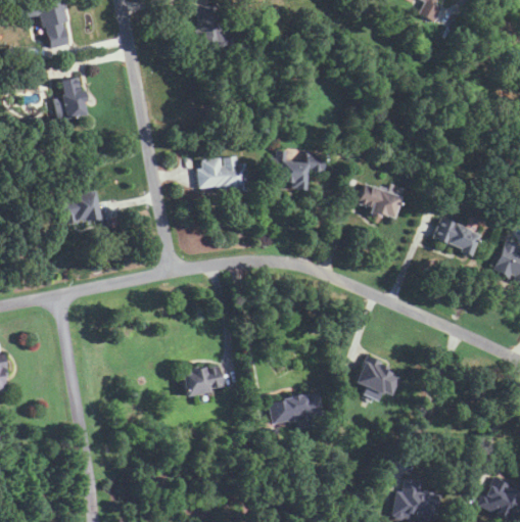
[(51,49),(47,34),(48,34),(46,27),(43,28),(40,14),(26,18),(24,7),(50,0),(62,0),(68,20),(63,22),(64,28),(66,28),(71,44),(51,49)]
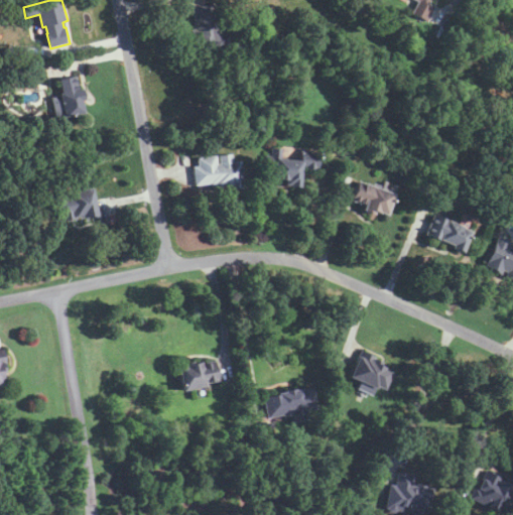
[(430,20),(413,11),(419,1),(417,0),(429,0),(428,3),(436,8),(430,20)]
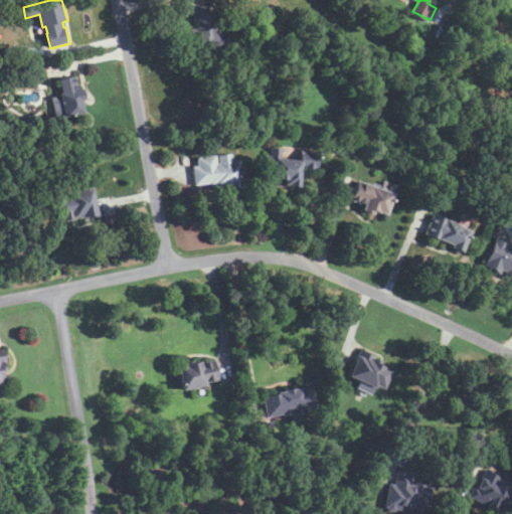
[(197,52),(195,44),(194,44),(191,30),(196,29),(194,22),(195,22),(193,8),(214,4),(216,18),(220,17),(222,27),(217,28),(218,32),(228,30),(231,46),(197,52)]
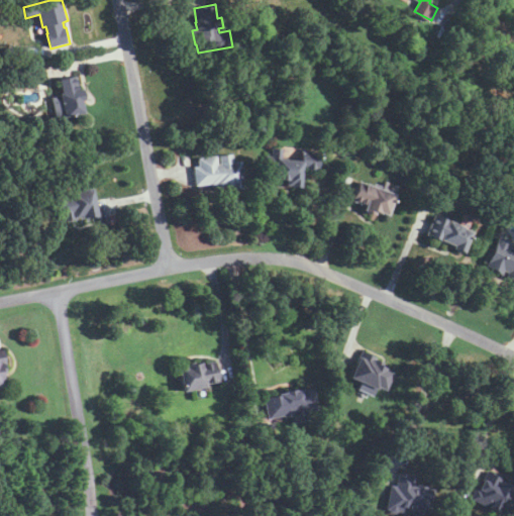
[(3,60),(1,52),(14,47),(16,57),(3,60)]
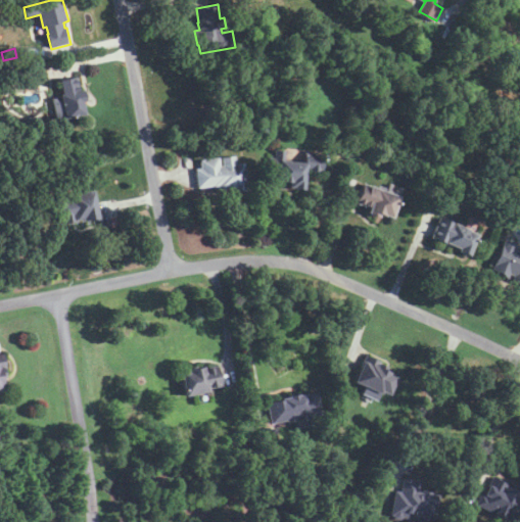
[(58,121),(53,97),(65,95),(61,81),(80,77),(83,91),(86,90),(88,101),(85,102),(88,113),(58,121)]
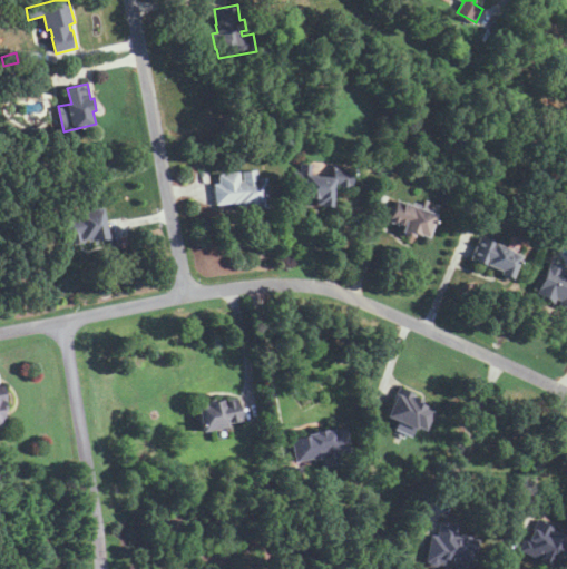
[(334,207),(319,205),(320,198),(305,197),(306,188),(295,187),(297,172),(303,172),(304,163),(316,165),(314,175),(334,177),(336,166),(357,169),(354,189),(336,187),(334,207)]
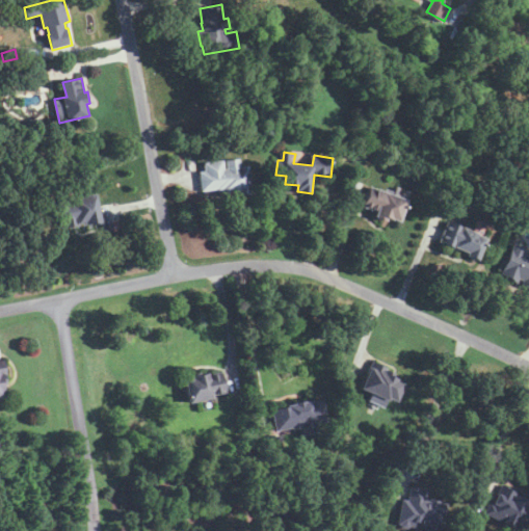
[(242,195),(241,190),(233,191),(234,192),(222,194),(222,189),(203,191),(201,173),(206,173),(205,164),(223,162),(225,170),(229,169),(228,160),(241,159),(242,168),(249,167),(253,186),(250,186),(252,194),(242,195)]
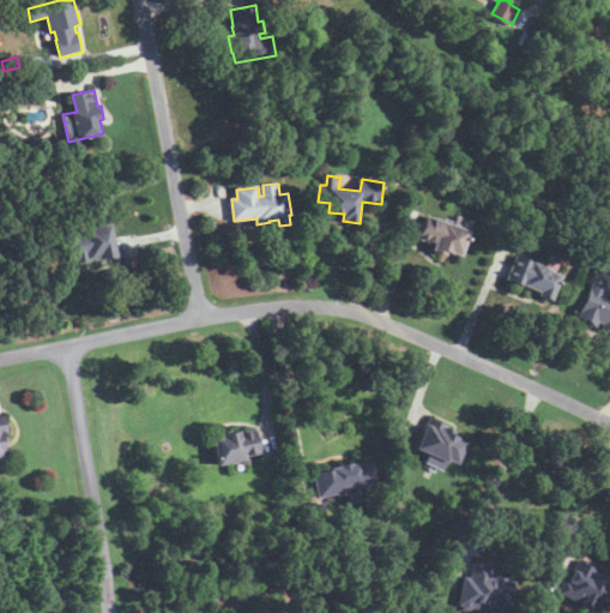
[(447,257),(436,253),(439,246),(420,239),(428,216),(473,233),(465,257),(450,251),(447,257)]
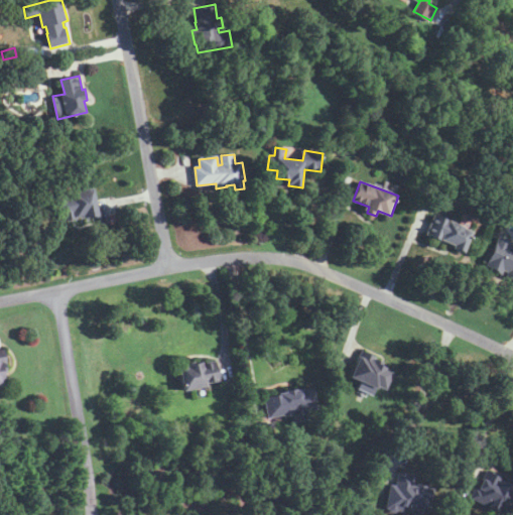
[(62,221),(58,198),(72,195),(72,192),(95,188),(100,215),(84,217),(84,215),(75,216),(76,219),(62,221)]
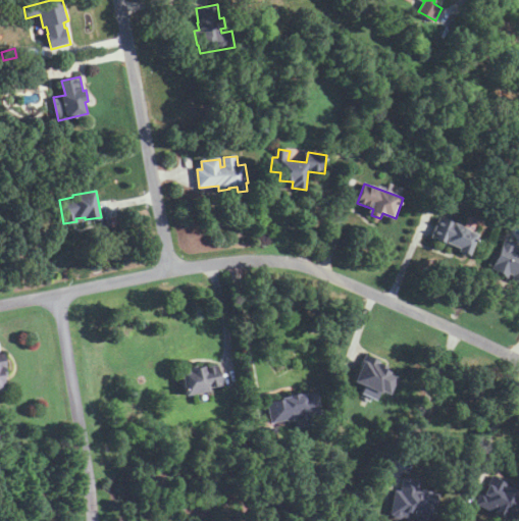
[(472,256),(461,252),(462,249),(433,238),(442,218),(472,229),(471,231),(480,236),(472,256)]
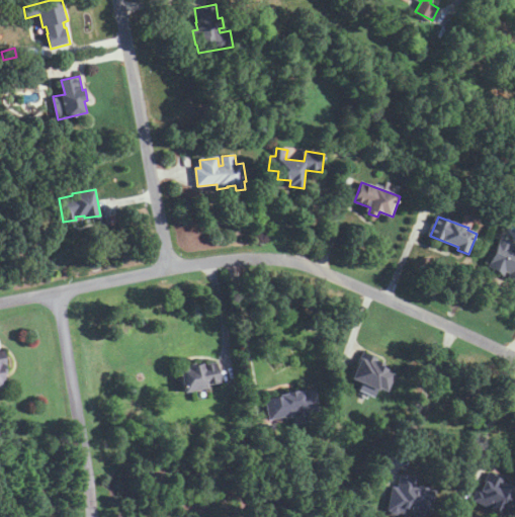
[(514,278),(511,276),(512,272),(508,270),(506,274),(490,267),(504,238),(514,243),(514,246),(513,248),(514,248),(514,278)]
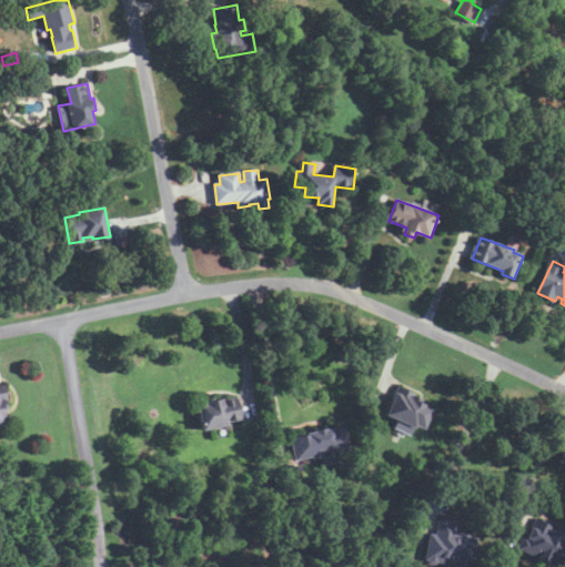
[(0,425),(0,385),(7,385),(10,403),(7,403),(10,416),(4,416),(6,425),(0,425)]
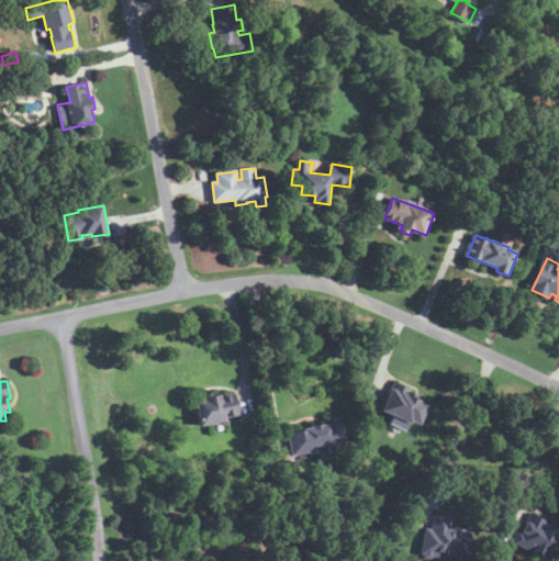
[(397,382),(411,388),(410,390),(416,393),(414,396),(425,401),(424,404),(429,406),(422,424),(413,421),(409,432),(391,424),(395,415),(384,411),(397,382)]
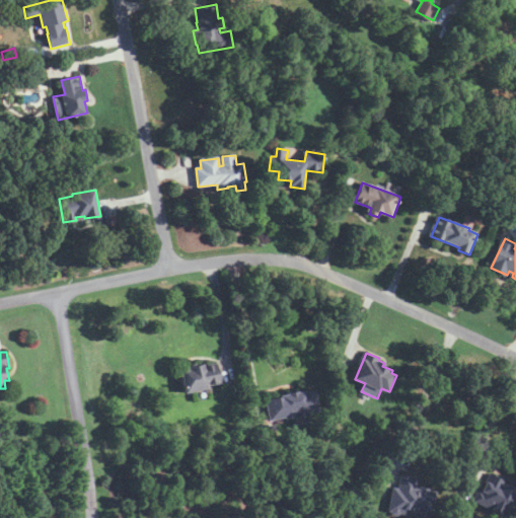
[(220,364),(224,383),(211,386),(212,389),(188,394),(182,369),(203,364),(204,367),(220,364)]
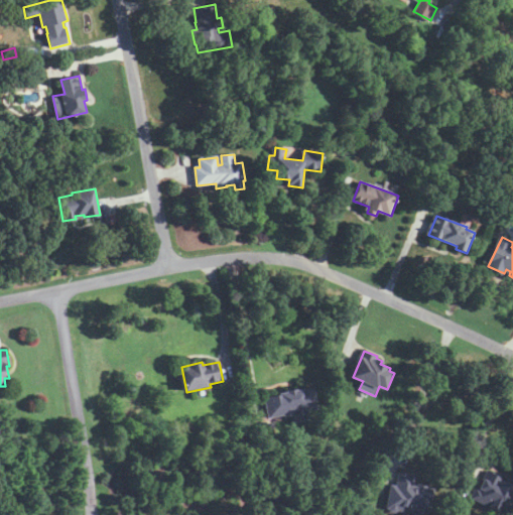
[(269,418),(265,397),(315,387),(319,408),(308,411),(309,419),(293,422),(292,415),(286,416),(285,415),(269,418)]
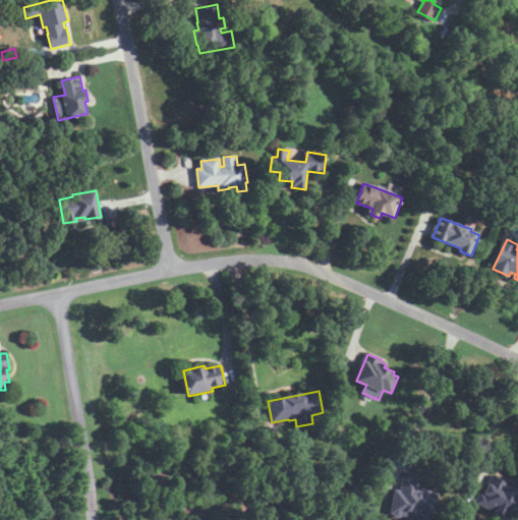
[(517,513),(515,518),(503,512),(501,516),(475,503),(481,492),(483,494),(494,474),(506,480),(503,485),(517,493),(517,513)]
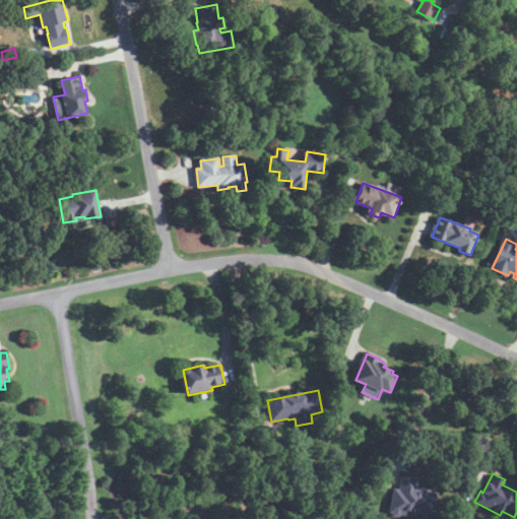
[(418,518),(402,514),(399,517),(394,516),(392,513),(390,512),(395,489),(400,490),(403,474),(412,475),(412,477),(421,479),(419,488),(432,490),(431,492),(440,493),(435,518),(418,518)]
